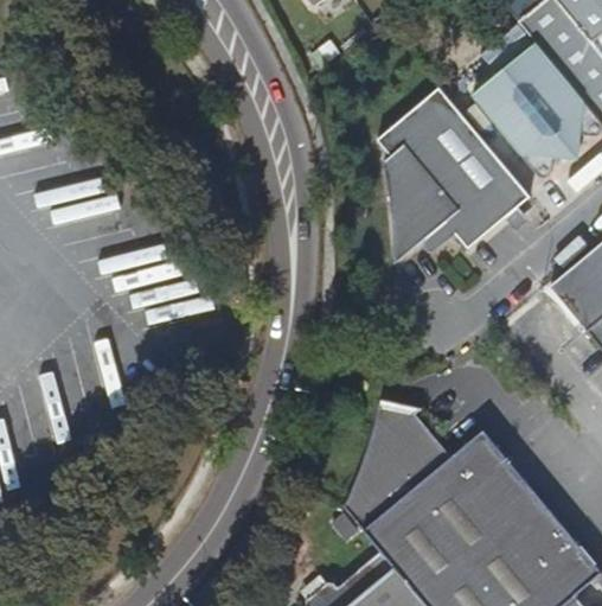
[(601,119),(601,0),(540,0),(517,20),(533,40),(601,121),(601,119)]
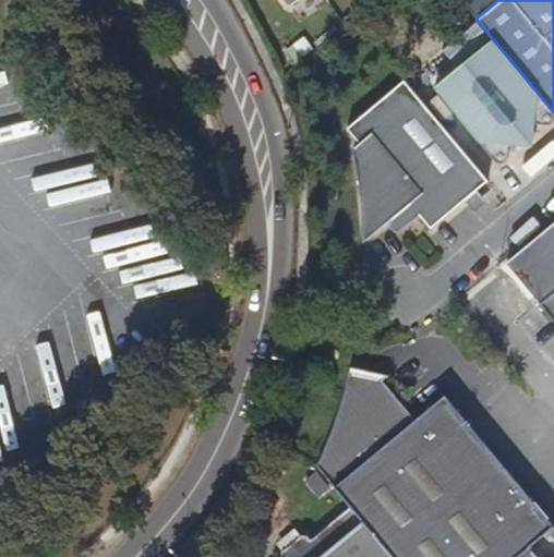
[(299,58),(311,48),(303,37),(290,47),(299,58)]
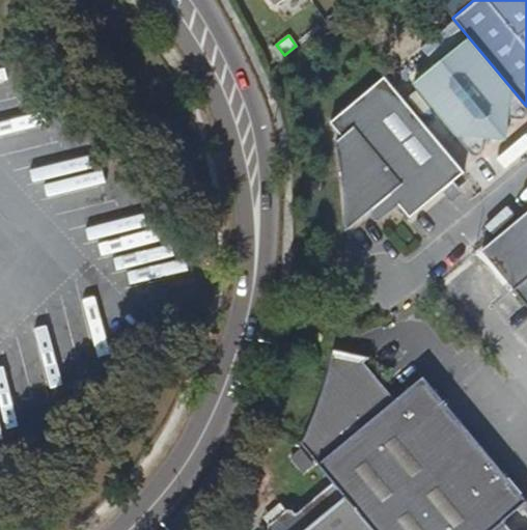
[(526,107),(526,106),(467,35),(451,48),(449,64),(454,71),(449,76),(442,68),(428,67),(412,81),(454,131),(472,152),(475,154),(478,152),(481,150),(483,147),(483,135),(509,114),(524,116),(526,114),(526,107)]
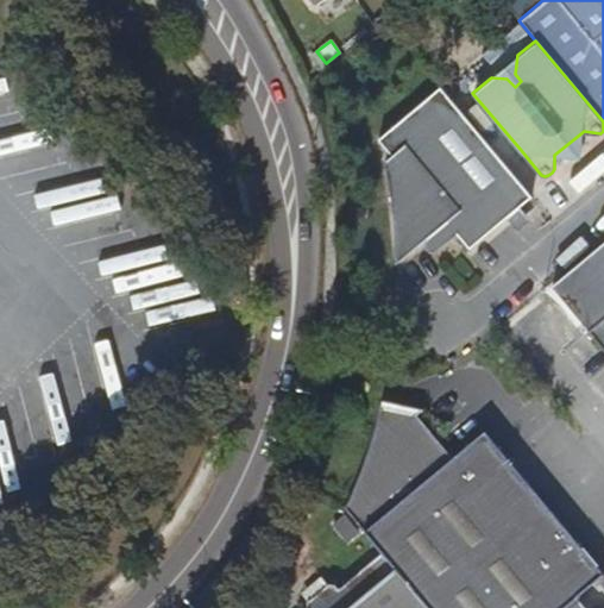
[(515,74),(517,55),(491,77),(507,79),(515,87),(521,81),(515,74)]
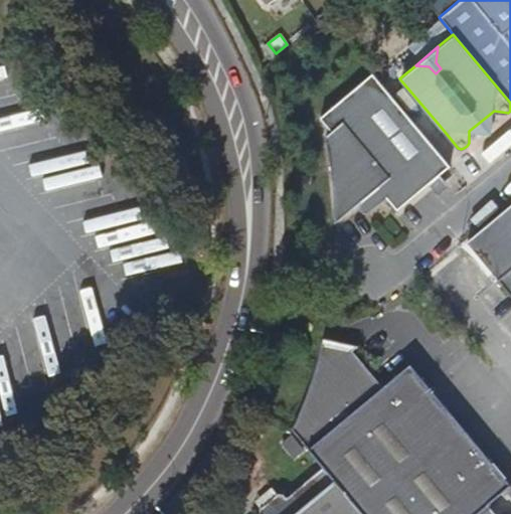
[(386,90),(372,72),(320,116),(330,130),(326,134),(329,150),(331,162),(332,174),(334,187),(335,198),(335,210),(336,220),(378,185),(397,208),(429,182),(439,173),(450,165),(416,126),(386,90)]
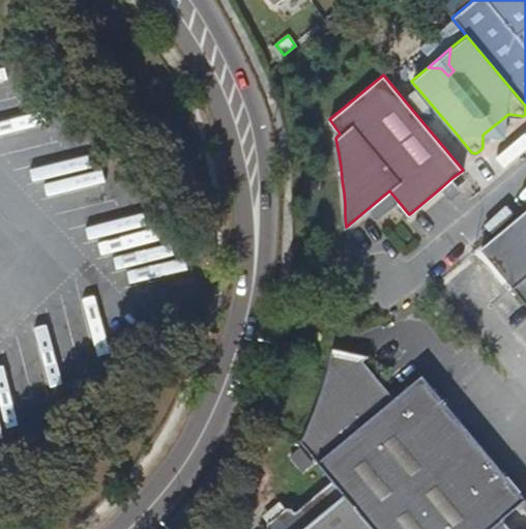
[(454,130),(411,81),(398,92),(429,129),(454,130)]
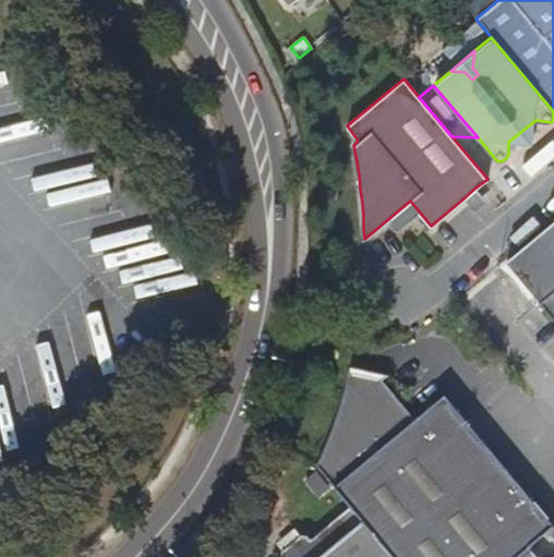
[(532,143),(536,120),(508,142),(532,143)]
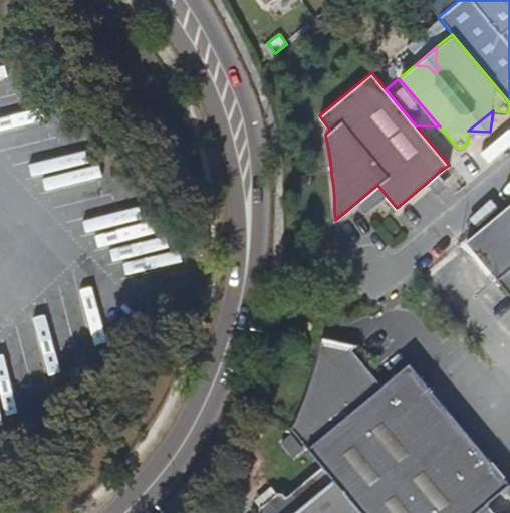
[(448,185),(438,173),(428,182),(437,193),(448,185)]
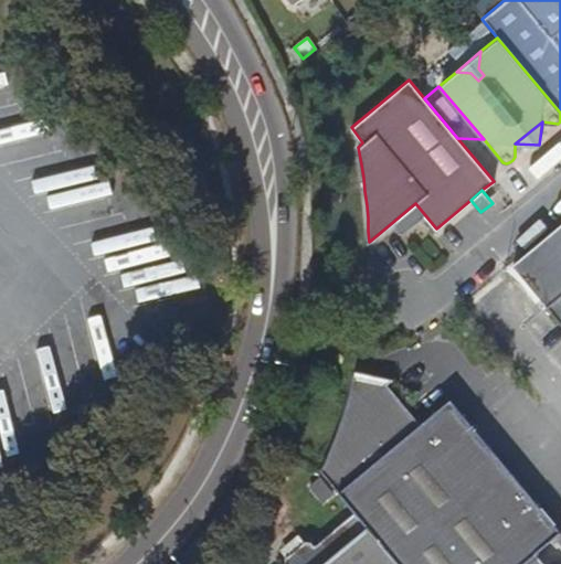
[(560,293),(543,307),(560,327),(560,293)]
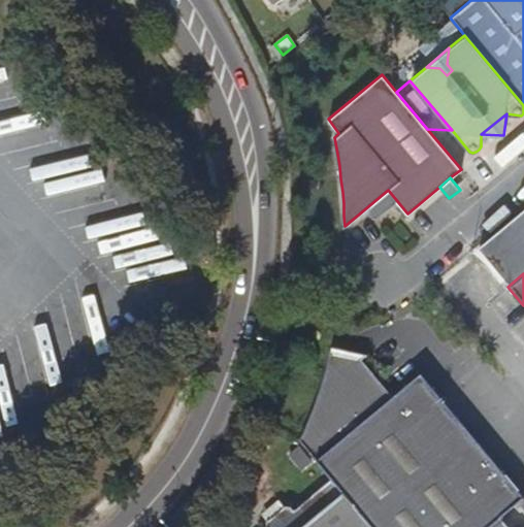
[(444,281),(434,287),(452,310),(461,303),(444,281)]
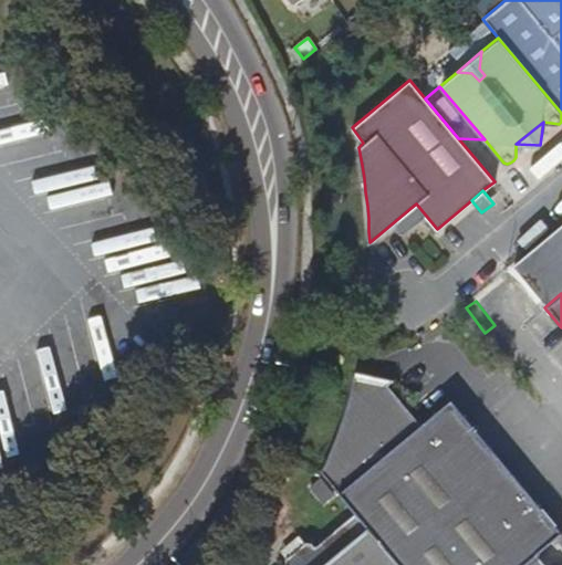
[(560,534),(448,401),(418,426),(382,383),(353,375),(349,391),(345,406),(340,420),(335,435),(330,449),(320,473),(354,515),(395,564),(522,564),(534,556),(560,534)]
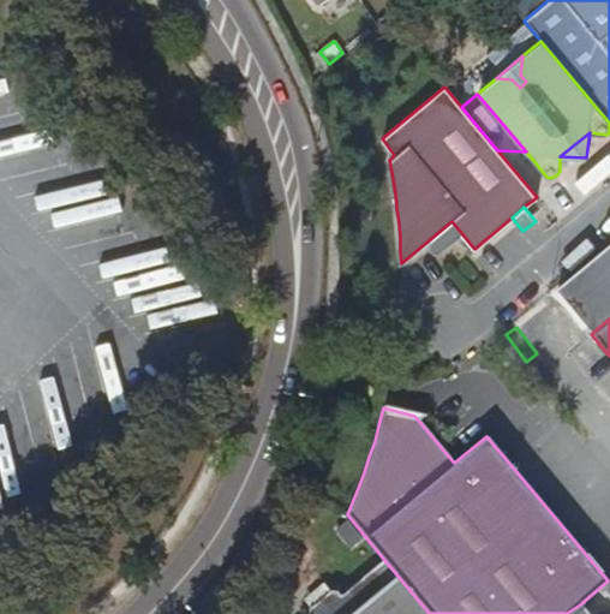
[(429,613),(384,560),(342,595),(339,591),(330,591),(310,608),(309,613),(429,613)]
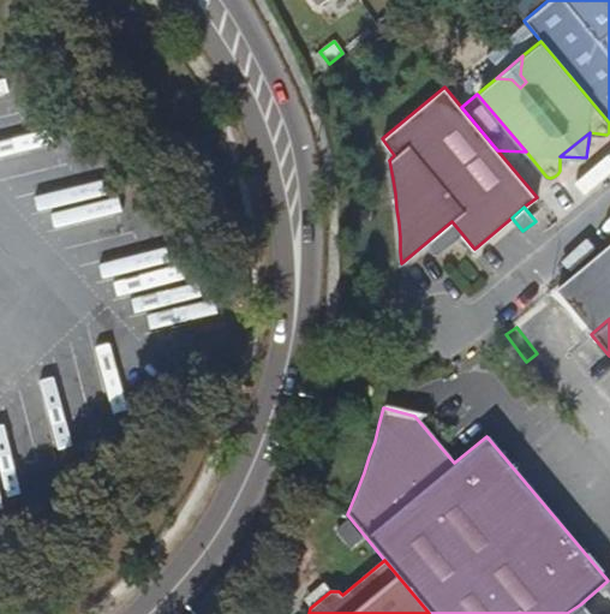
[(605,613),(609,607),(609,585),(594,604),(605,613)]
